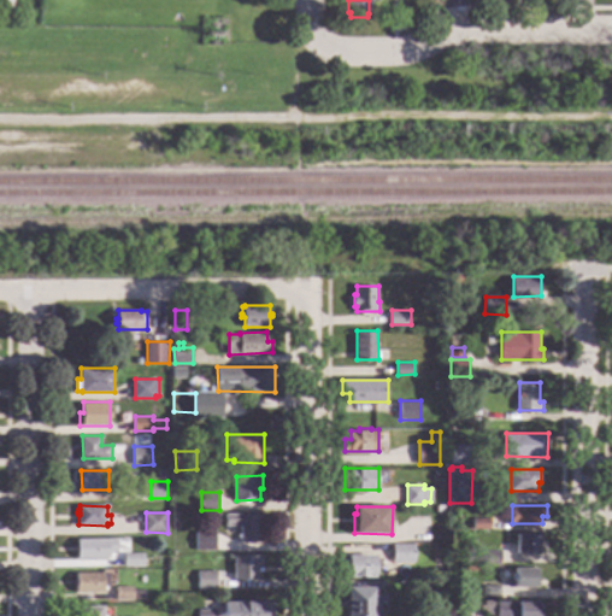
[(264,541),(242,541),(242,526),(228,526),(228,514),(264,514),(264,541)]
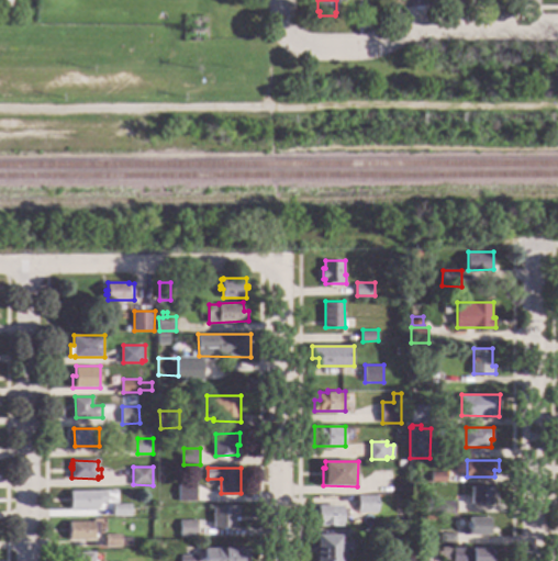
[(448,482),(433,481),(433,472),(449,472),(448,482)]
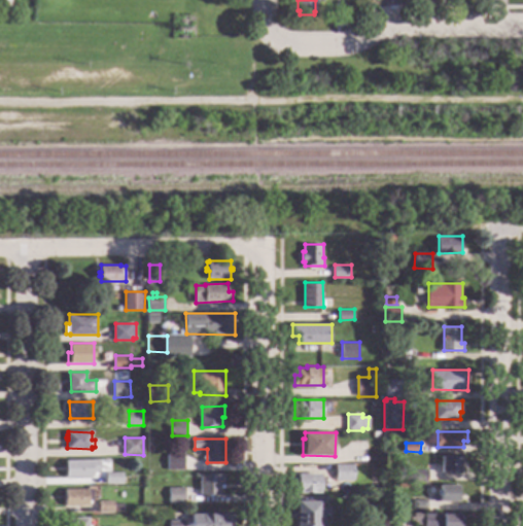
[(185,469),(169,469),(169,454),(185,453),(185,469)]
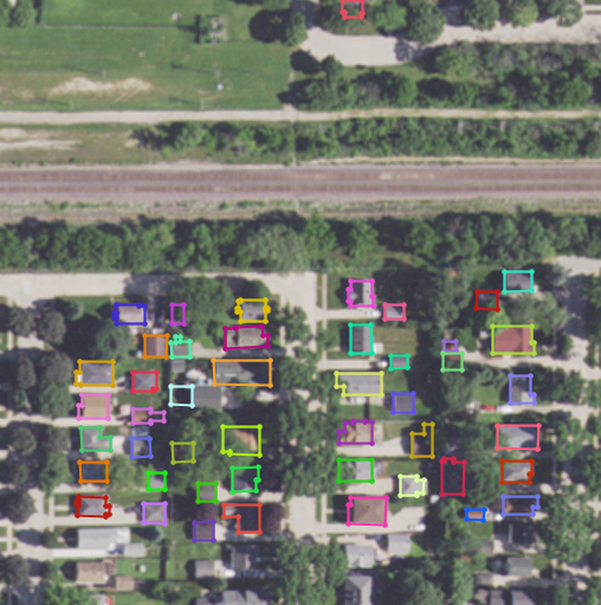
[(531,544),(509,544),(509,523),(531,523),(531,544)]
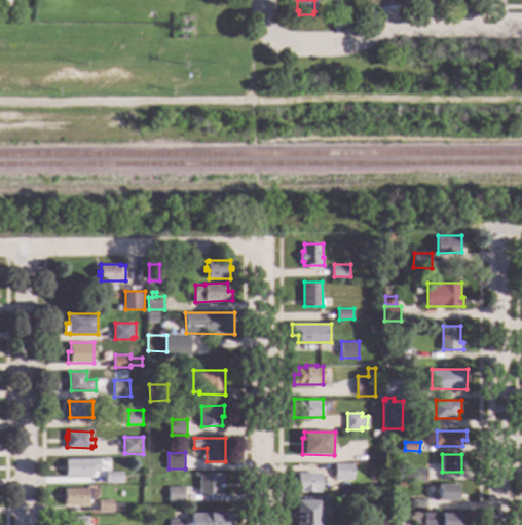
[(101,470),(95,470),(95,476),(68,476),(68,459),(101,458),(101,470)]
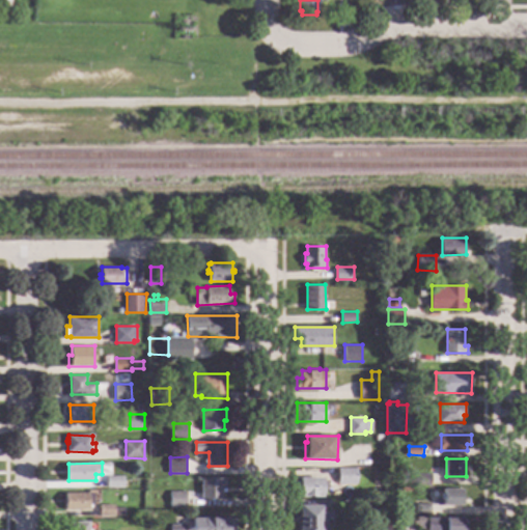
[(358,483),(340,484),(339,468),(358,468),(358,483)]
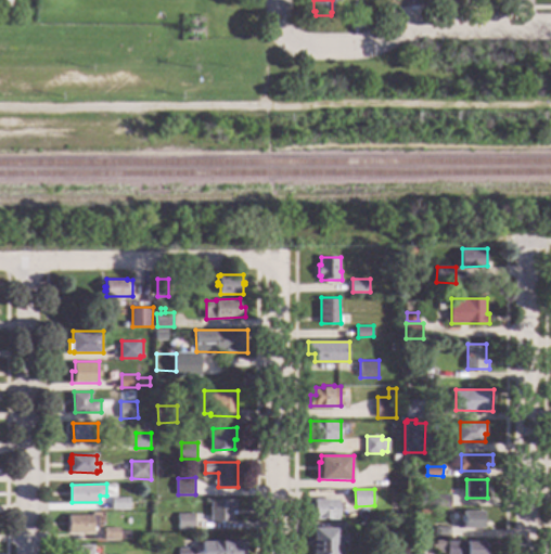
[(401,504),(392,505),(393,493),(401,493),(401,504)]
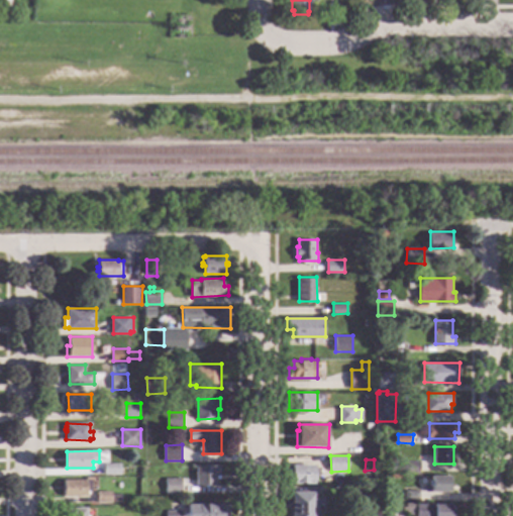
[(421,472),(407,472),(407,460),(421,460),(421,472)]
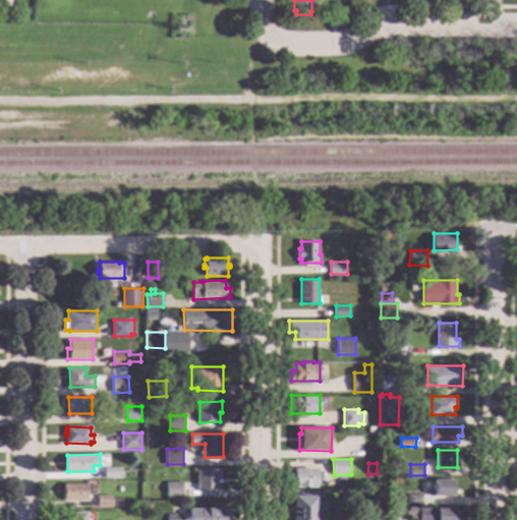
[(123,477),(107,478),(107,467),(123,467),(123,477)]
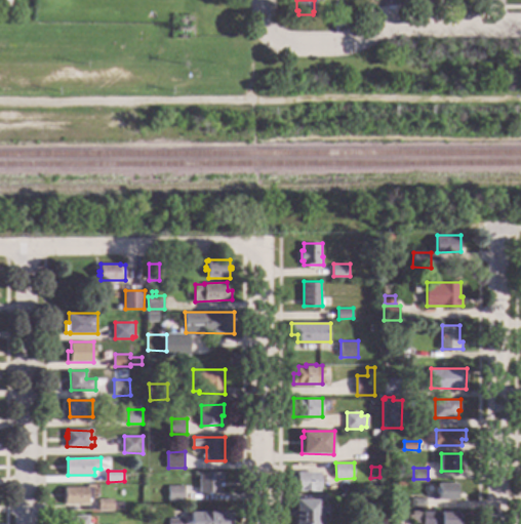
[(225,486),(221,486),(221,492),(201,492),(200,472),(224,472),(225,486)]
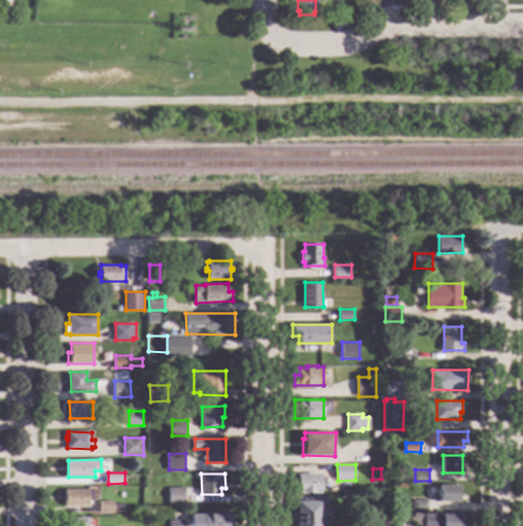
[(321,478),(326,478),(326,486),(321,486),(321,493),(299,493),(299,490),(293,490),(293,477),(299,477),(299,474),(321,474),(321,478)]
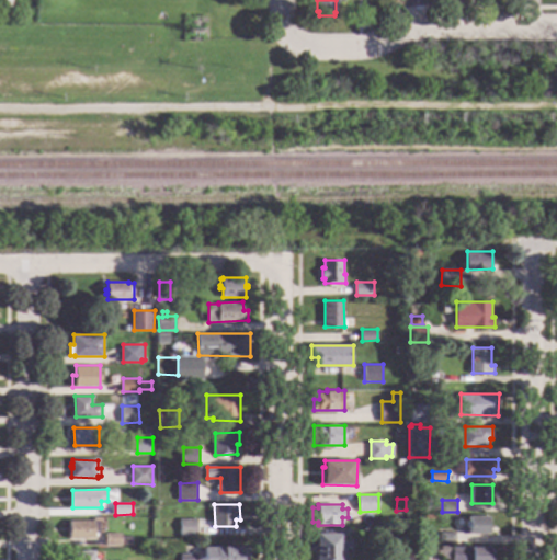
[(489,534),(470,534),(470,516),(489,516),(489,534)]
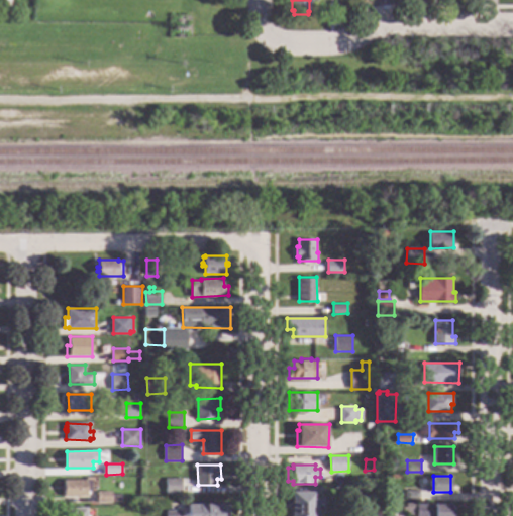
[(183,492),(168,493),(167,478),(183,478),(183,492)]
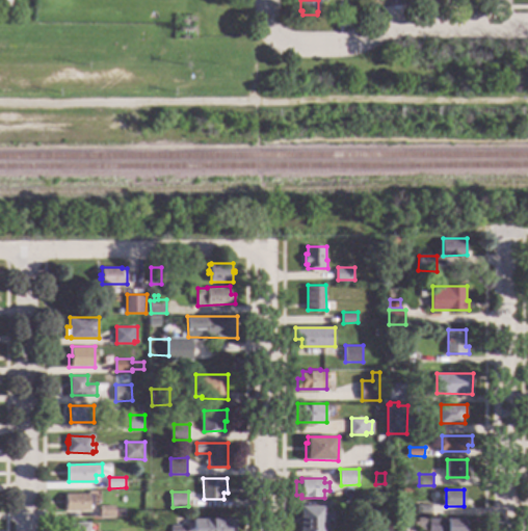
[(96,503),(94,505),(94,508),(91,508),(90,509),(67,509),(67,494),(96,494),(96,503)]
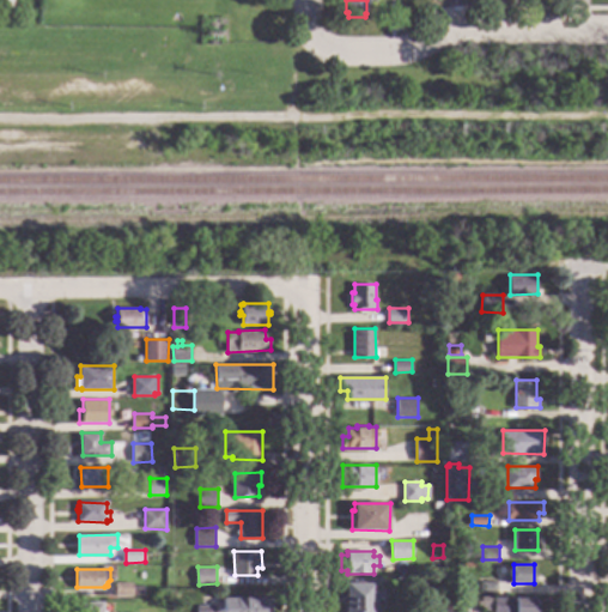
[(492,582),(499,582),(499,592),(481,593),(481,582),(486,582),(486,576),(492,576),(492,582)]
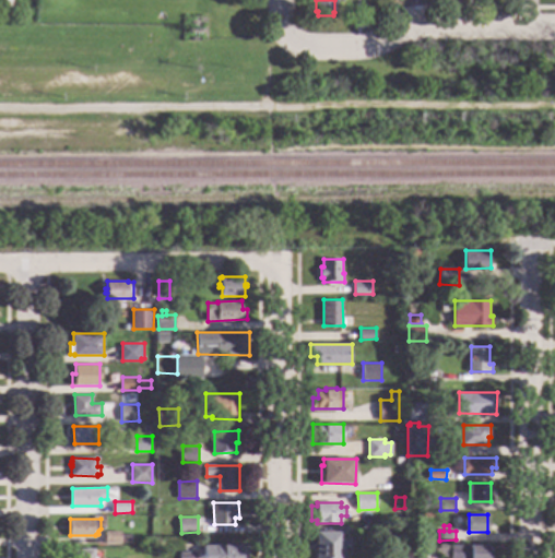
[(124,533),(132,533),(132,542),(122,542),(122,544),(107,543),(107,531),(124,532),(124,533)]
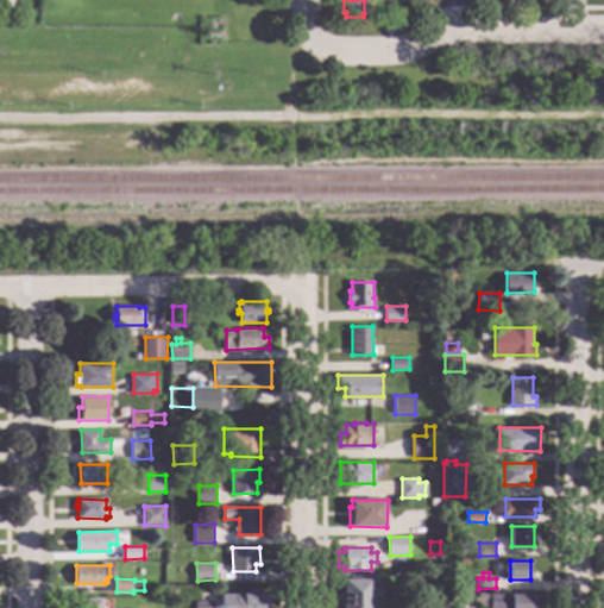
[(371,587),(379,587),(379,590),(376,590),(376,607),(343,607),(343,600),(340,600),(340,591),(343,591),(343,581),(345,581),(345,580),(371,580),(371,587)]
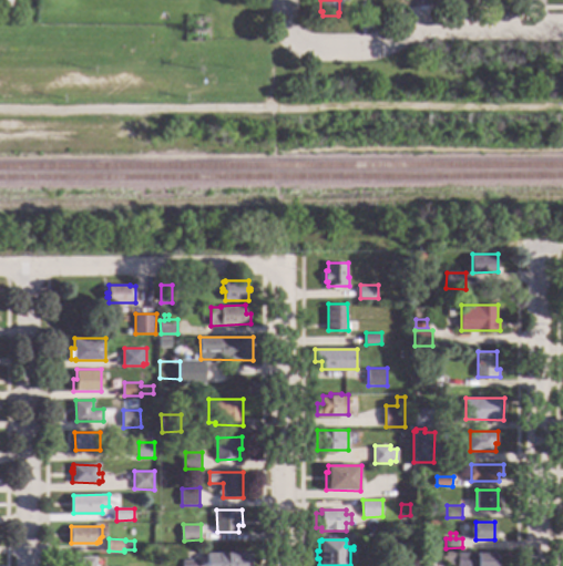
[(434,565),(415,565),(415,551),(434,552),(434,565)]
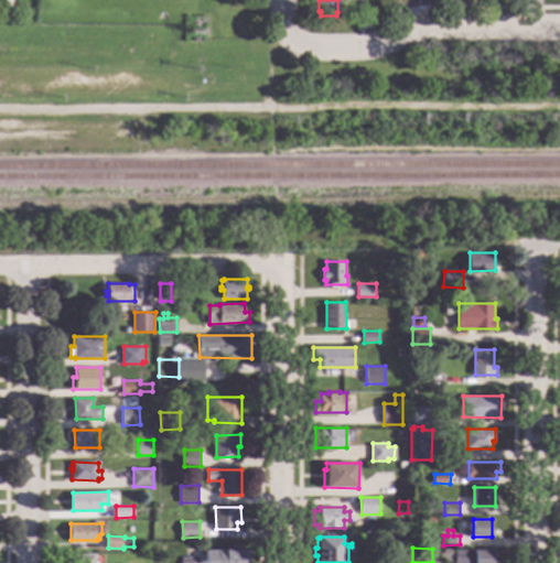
[(494,562),(455,562),(444,562),(444,556),(441,556),(441,553),(444,554),(445,549),(494,550),(494,562)]
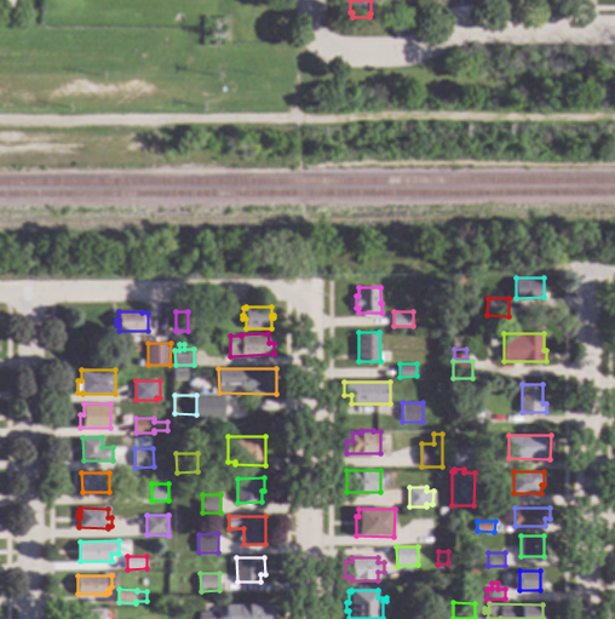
[(275,618),(226,618),(226,606),(275,605),(275,618)]
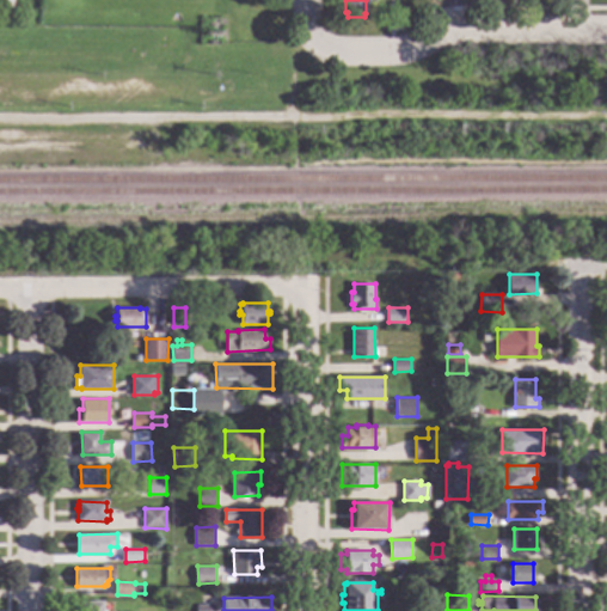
[(104,610),(77,610),(77,602),(104,600),(104,610)]
